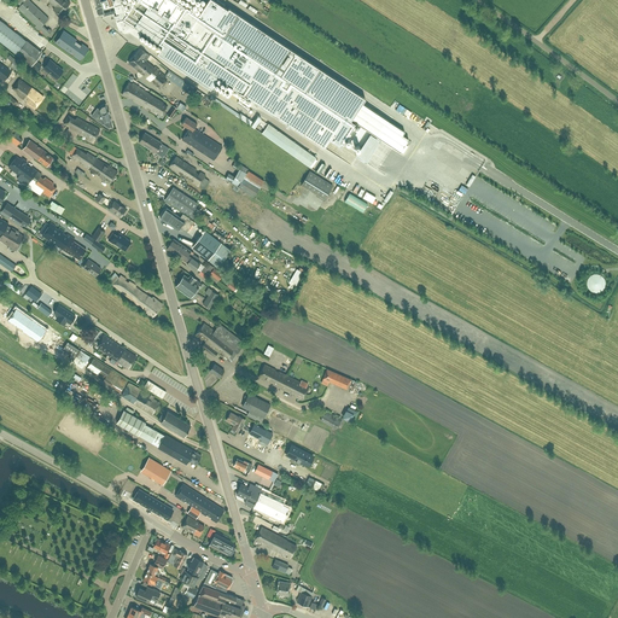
[(48,18),(29,0),(24,0),(17,7),(36,25),(35,27),(38,30),(39,29),(46,36),(52,31),(48,29),(47,30),(42,24),(48,18)]
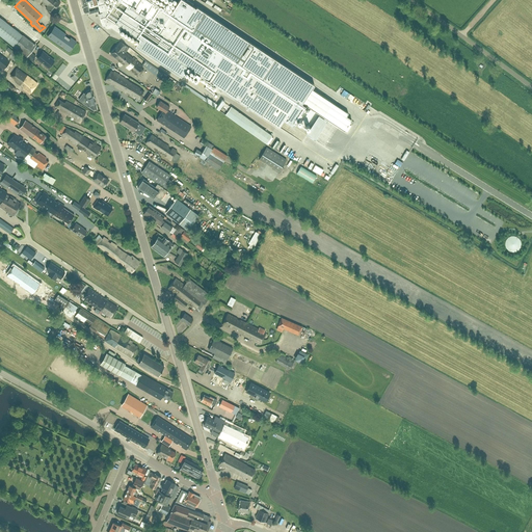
[(40,0),(47,6),(46,8),(52,14),(60,2),(56,0),(40,0)]
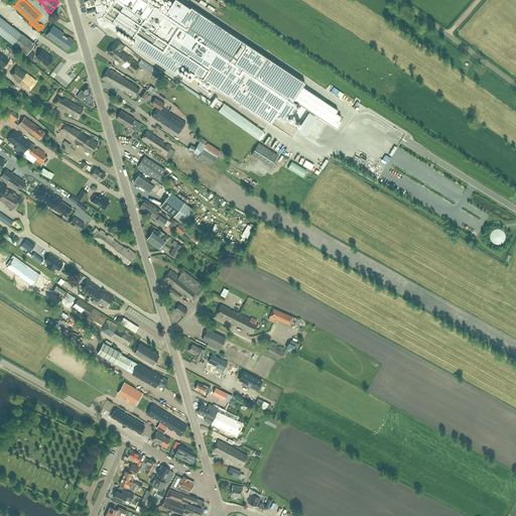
[(135,37),(131,44),(175,74),(181,65),(270,124),(275,116),(284,122),(297,102),(334,126),(341,116),(336,112),(338,110),(301,86),(304,82),(190,6),(189,7),(178,0),(173,0),(165,12),(147,0),(112,0),(106,10),(103,8),(100,0),(79,0),(81,6),(81,7),(82,10),(83,11),(85,11),(85,12),(87,11),(87,12),(94,10),(94,13),(96,12),(97,17),(98,17),(99,23),(104,26),(108,25),(115,30),(118,26),(135,37)]
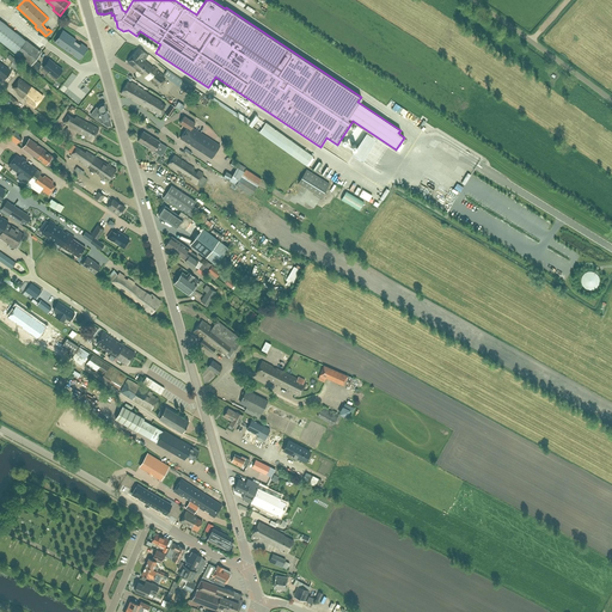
[(16,53),(25,41),(0,19),(0,41),(16,54),(16,53)]
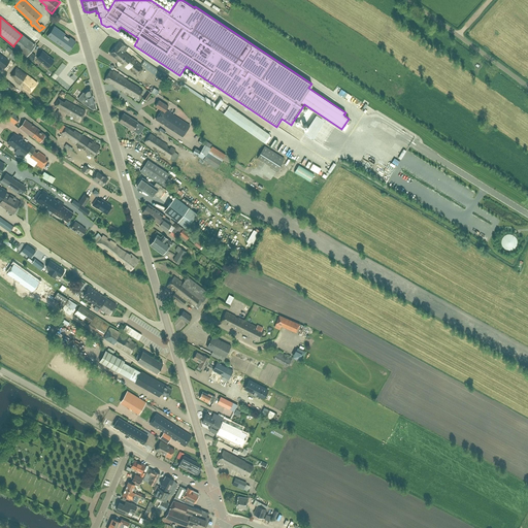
[(67,51),(75,40),(70,37),(68,39),(64,36),(65,34),(59,29),(58,30),(54,26),(46,36),(60,45),(61,44),(63,46),(63,47),(67,51)]
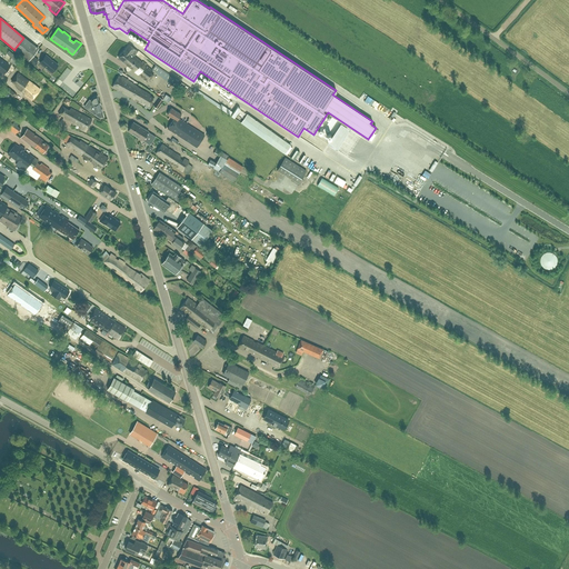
[(23,38),(15,49),(15,50),(28,61),(33,56),(36,53),(39,49),(25,37),(23,38)]
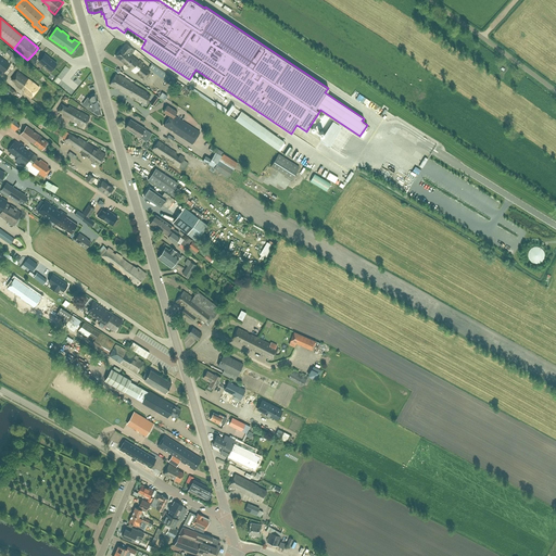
[(131,48),(126,43),(122,48),(115,57),(121,61),(123,63),(131,70),(135,73),(136,73),(138,74),(138,75),(144,79),(150,73),(148,71),(149,70),(143,64),(142,62),(139,60),(139,61),(131,54),(135,50),(131,48)]
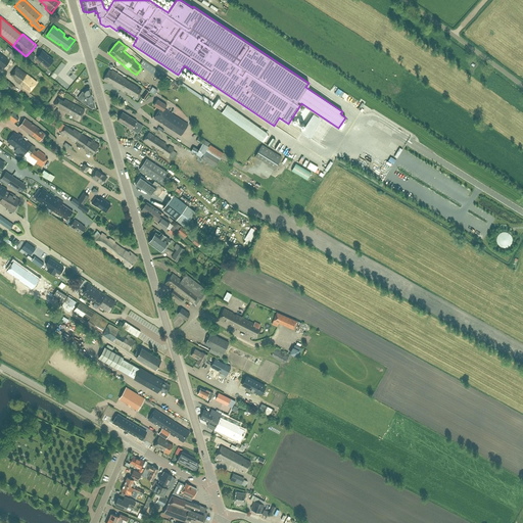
[(48,66),(53,59),(48,55),(46,54),(42,50),(37,57),(48,66)]
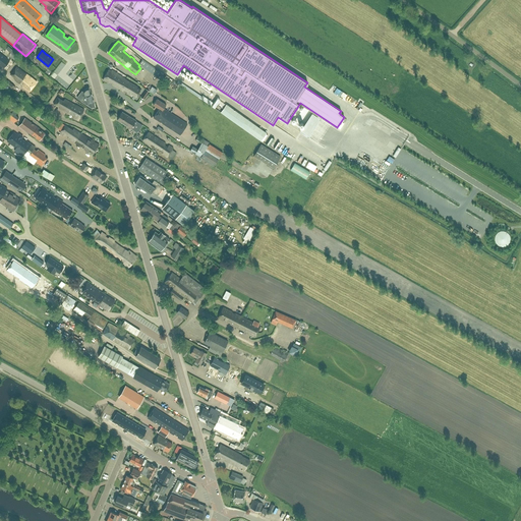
[(31,51),(25,56),(31,59),(35,54),(31,51)]
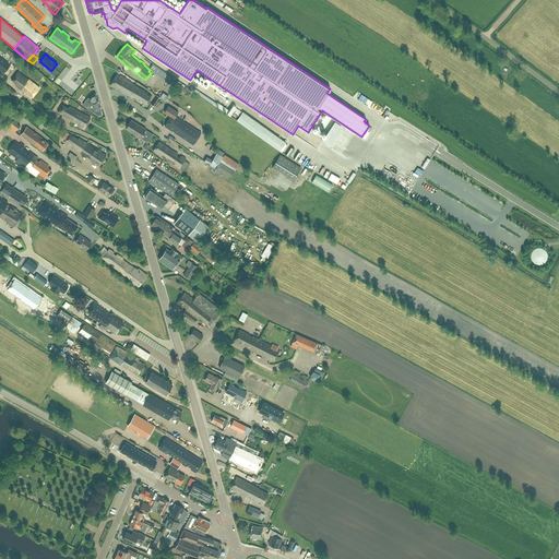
[(0,69),(3,72),(10,64),(0,56),(0,69)]
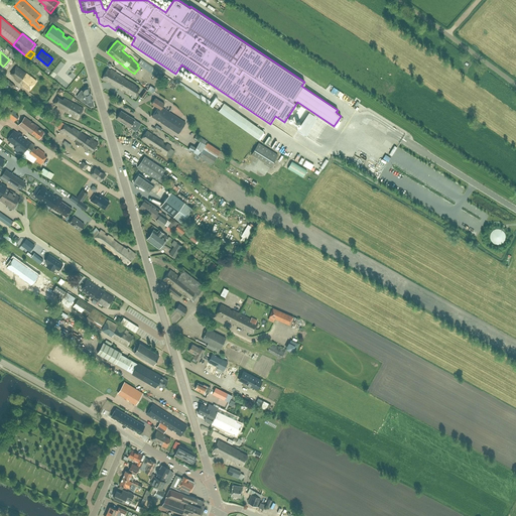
[(157,71),(140,58),(139,60),(139,61),(138,62),(142,66),(141,67),(154,76),(157,71)]
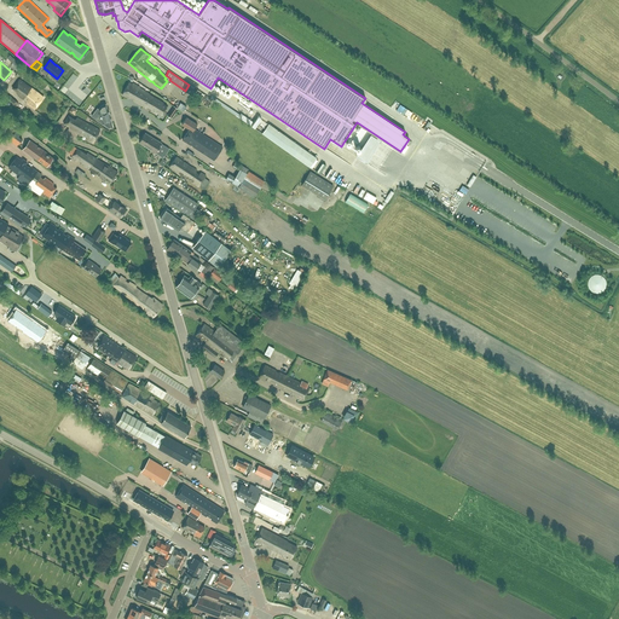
[(98,77),(86,80),(91,100),(103,98),(98,77)]
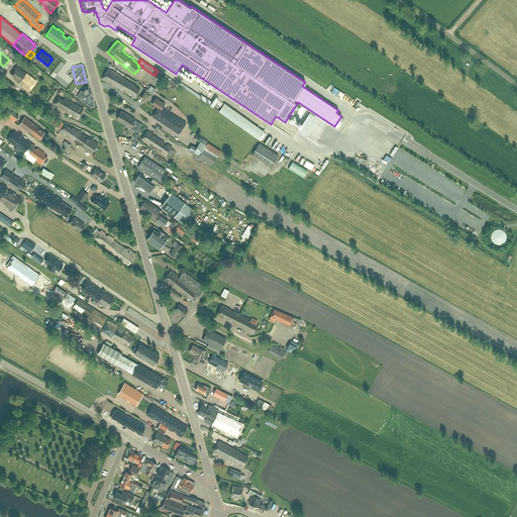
[(28,91),(36,81),(30,77),(28,76),(16,66),(10,74),(14,77),(14,78),(22,84),(22,86),(28,91)]
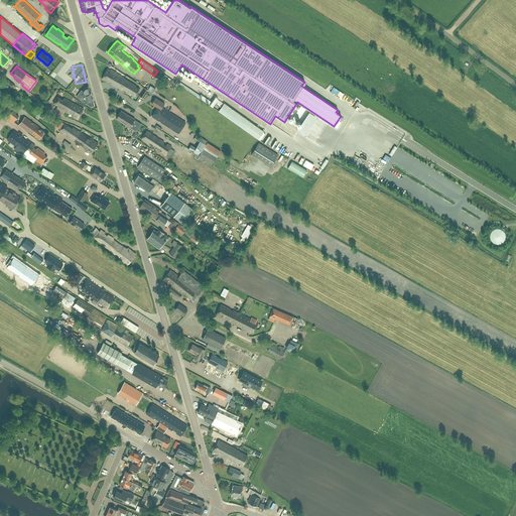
[(110,70),(108,69),(102,79),(107,82),(108,81),(111,83),(110,84),(115,87),(116,87),(121,90),(123,89),(126,91),(125,92),(130,96),(131,94),(135,96),(139,88),(136,86),(124,79),(124,78),(116,74),(116,73),(110,70)]
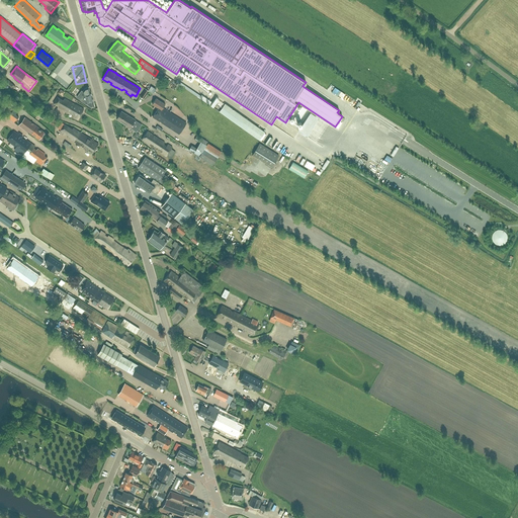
[(61,77),(57,83),(68,92),(71,87),(76,91),(77,89),(65,80),(65,81),(61,77)]
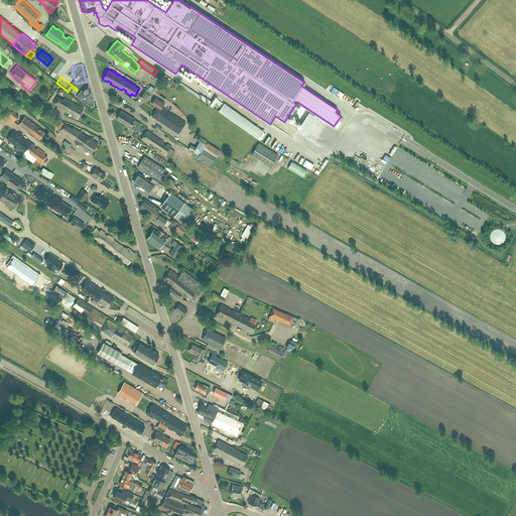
[(80,92),(76,97),(85,104),(86,103),(90,107),(94,106),(92,101),(93,101),(90,91),(88,87),(84,88),(81,92),(80,92)]
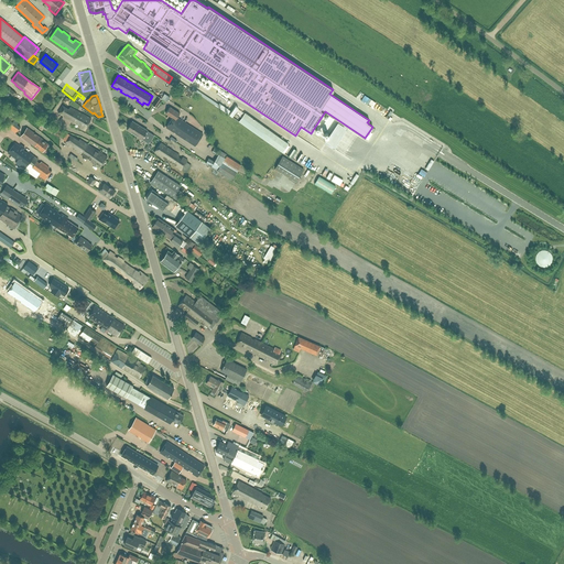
[(68,109),(62,105),(57,111),(62,115),(62,114),(64,115),(64,117),(78,126),(78,127),(84,130),(90,118),(69,107),(68,109)]
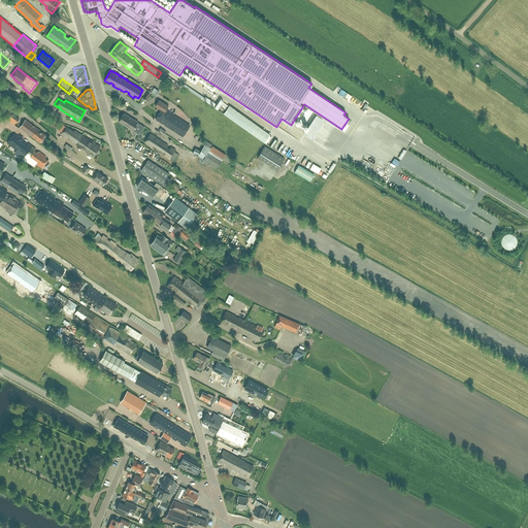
[(220,99),(213,107),(217,110),(223,102),(220,99)]
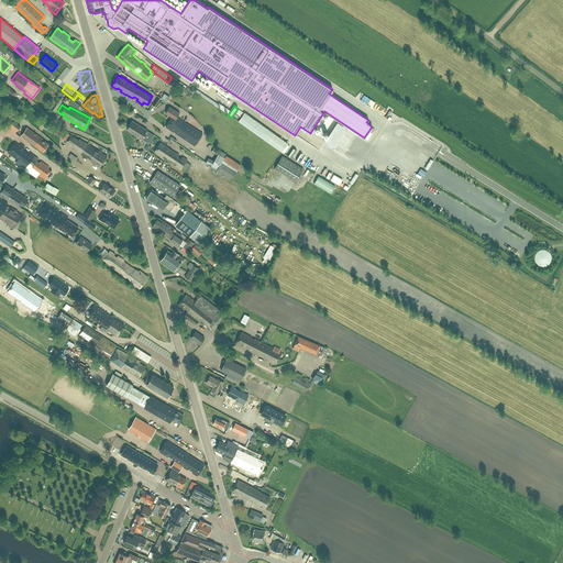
[(179,113),(169,107),(165,113),(172,118),(175,120),(176,118),(179,113)]
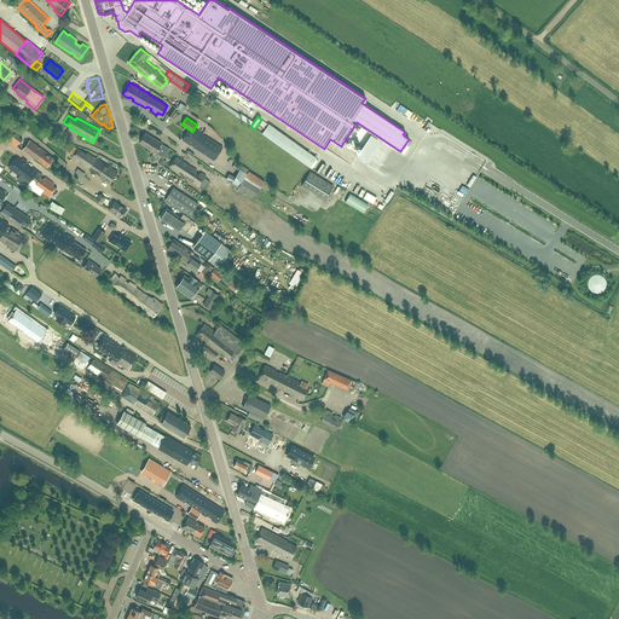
[(21,133),(5,122),(0,128),(7,134),(6,137),(10,139),(9,139),(17,146),(22,139),(18,137),(21,133)]
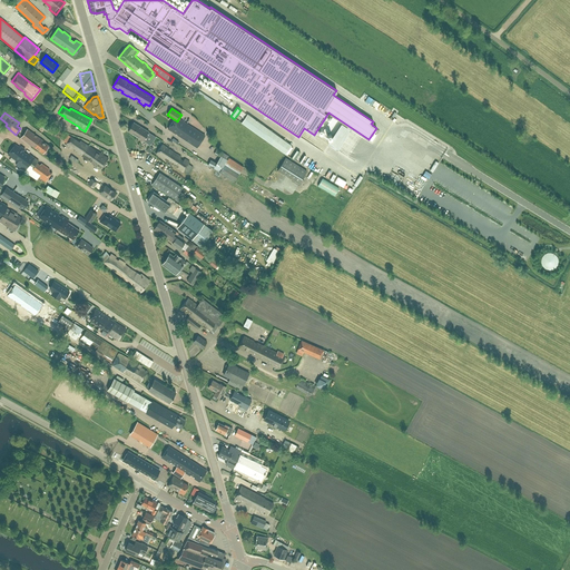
[(285,154),(292,145),(269,129),(247,114),(241,123),(263,138),(285,154)]
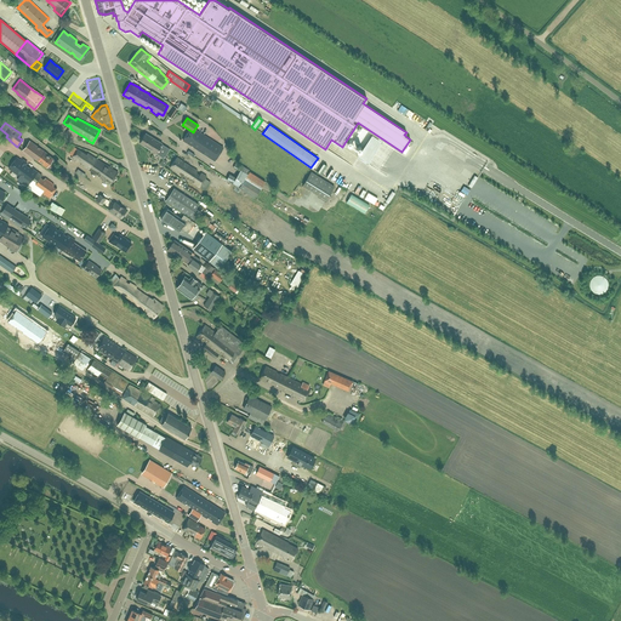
[(222,148),(194,130),(193,132),(189,130),(183,141),(192,146),(192,143),(194,146),(193,147),(215,160),(222,148)]
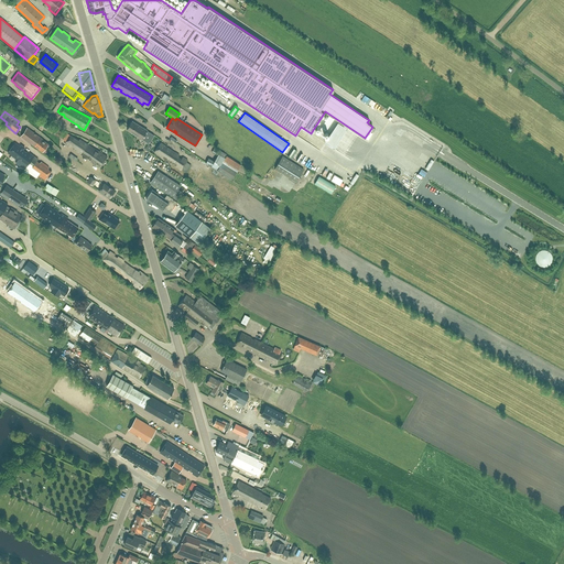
[(149,143),(154,136),(147,131),(148,130),(132,121),(127,130),(149,143)]
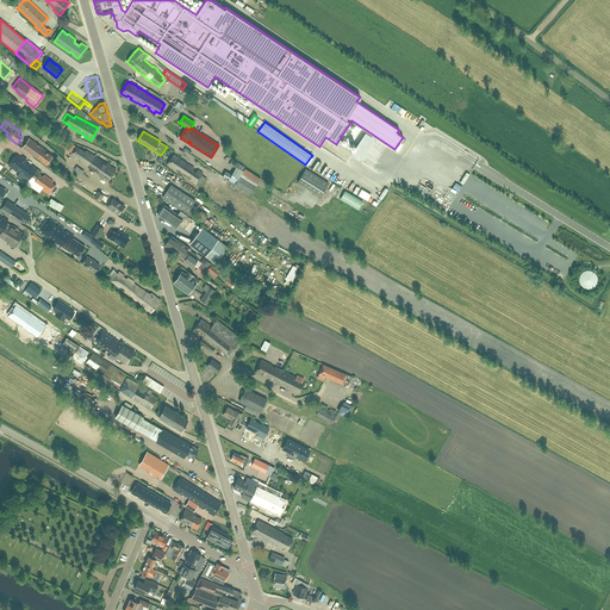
[(45,165),(53,156),(43,149),(44,149),(29,137),(22,148),(36,159),(37,157),(45,165)]
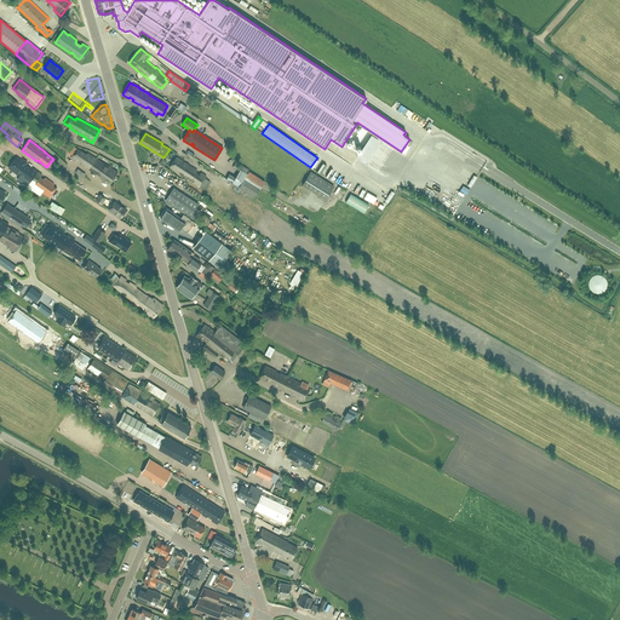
[(65,150),(69,144),(59,139),(56,145),(65,150)]
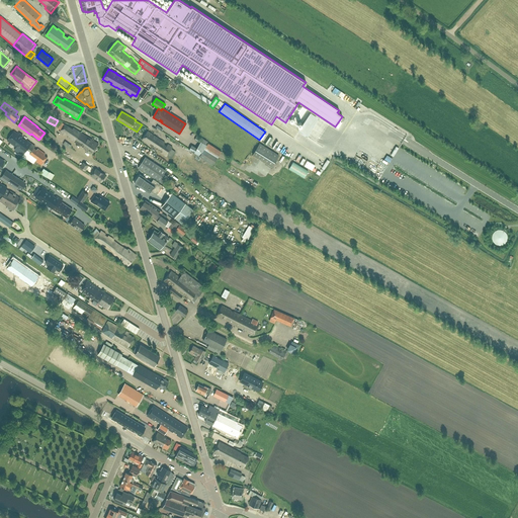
[(74,141),(80,133),(73,127),(72,130),(64,123),(64,124),(61,122),(58,127),(60,130),(59,132),(63,135),(66,133),(68,135),(68,138),(74,141)]
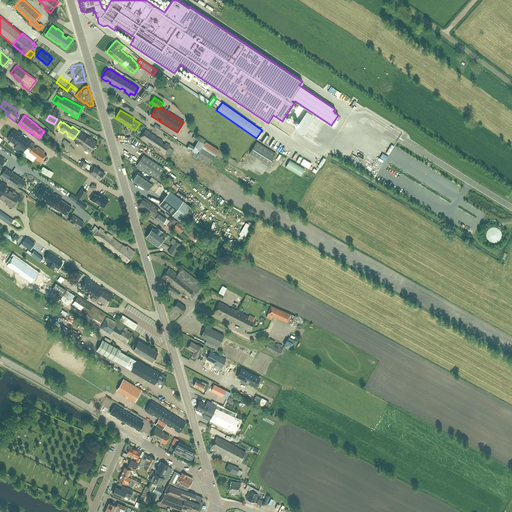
[(159,138),(145,129),(140,138),(162,154),(164,154),(165,153),(169,156),(173,150),(169,147),(170,145),(165,142),(164,144),(162,142),(162,140),(159,138)]
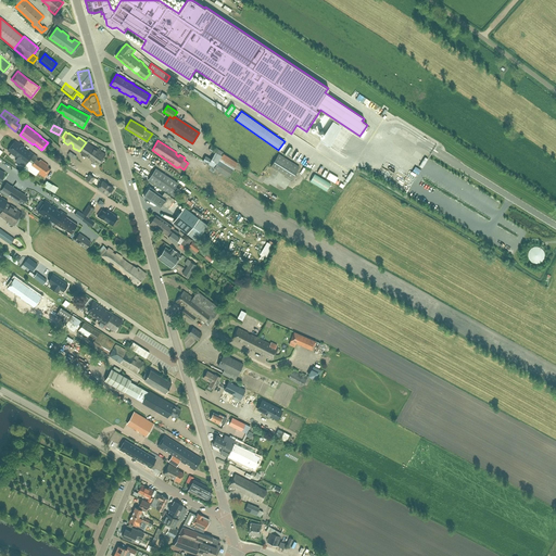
[(20,144),(14,141),(8,151),(17,159),(19,158),(21,160),(19,163),(24,166),(34,154),(27,149),(25,150),(22,148),(24,146),(21,143),(20,144)]
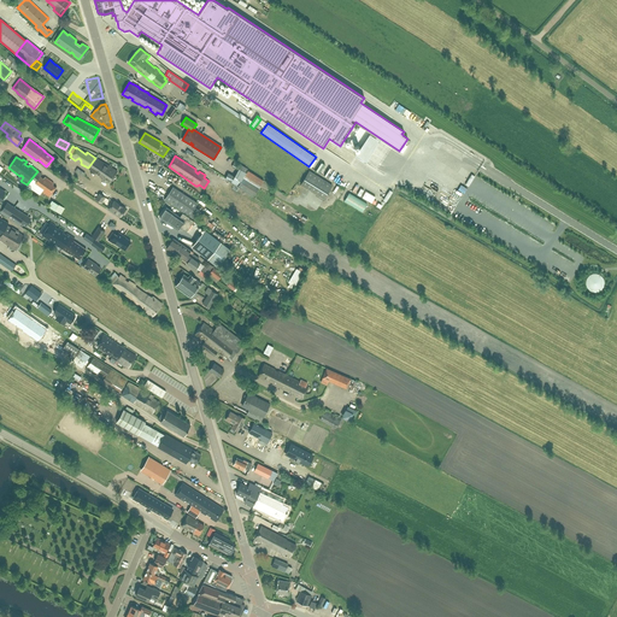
[(101,180),(107,183),(116,172),(95,158),(88,168),(93,171),(95,174),(99,177),(100,176),(103,178),(101,180)]
